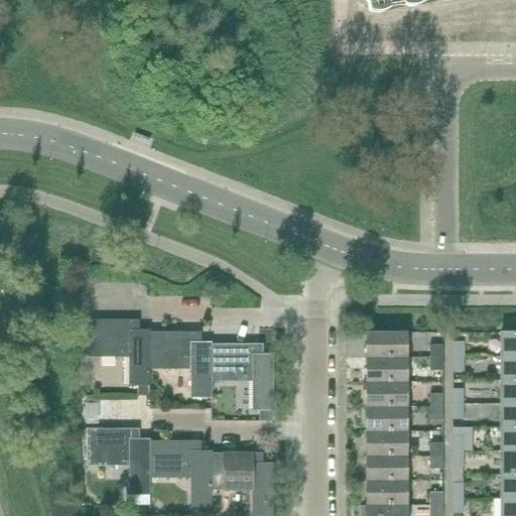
[(130,331),(130,321),(87,321),(87,358),(114,359),(114,353),(129,353),(129,387),(138,387),(138,397),(148,397),(148,388),(149,388),(149,370),(149,334),(149,332),(130,331)]
